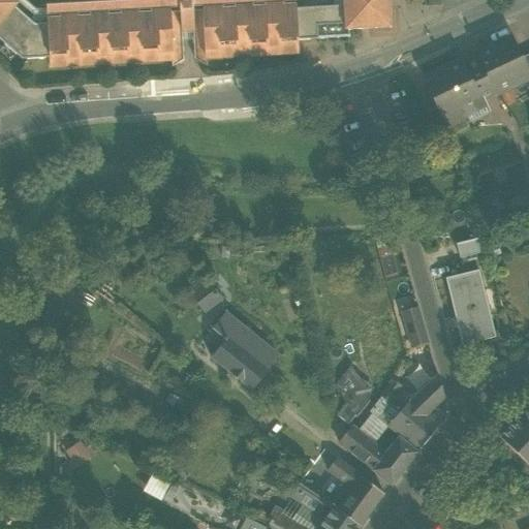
[(0,0),(0,40),(21,59),(49,58),(47,24),(33,25),(14,7),(18,4),(12,0),(0,0)]
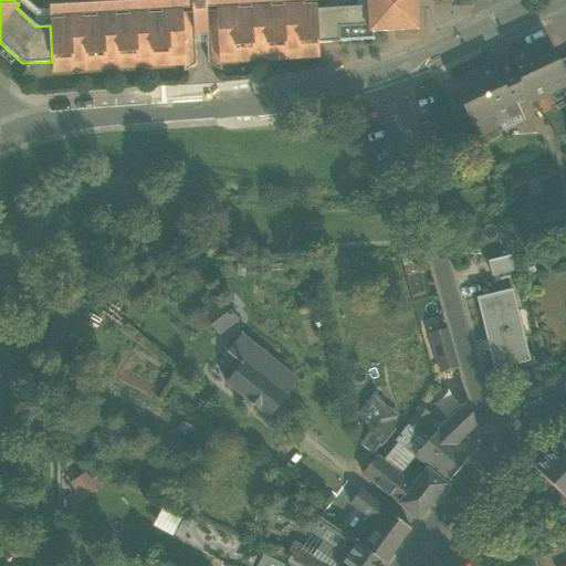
[(270,12),(251,13),(250,9),(237,9),(237,14),(218,16),(218,10),(206,11),(205,0),(202,0),(192,0),(194,1),(191,1),(191,12),(179,12),(180,18),(160,19),(160,13),(147,14),(147,20),(128,21),(128,16),(115,17),(115,21),(96,23),(95,18),(82,19),(83,23),(63,24),(63,20),(50,20),(50,25),(52,62),(52,72),(184,64),(184,72),(196,64),(194,33),(206,32),(208,63),(221,70),(220,62),(318,56),(317,43),(316,10),(315,4),(302,6),(302,11),(283,12),(283,7),(269,8),(270,12)]
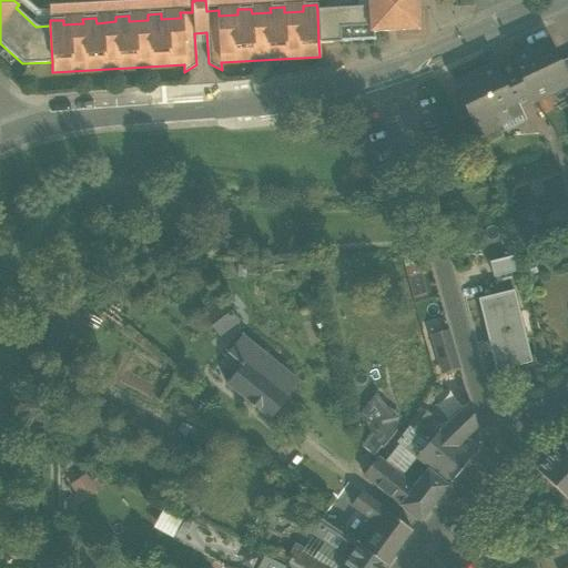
[(356,0),(357,8),(317,10),(318,43),(375,40),(374,32),(419,30),(417,0),(356,0)]
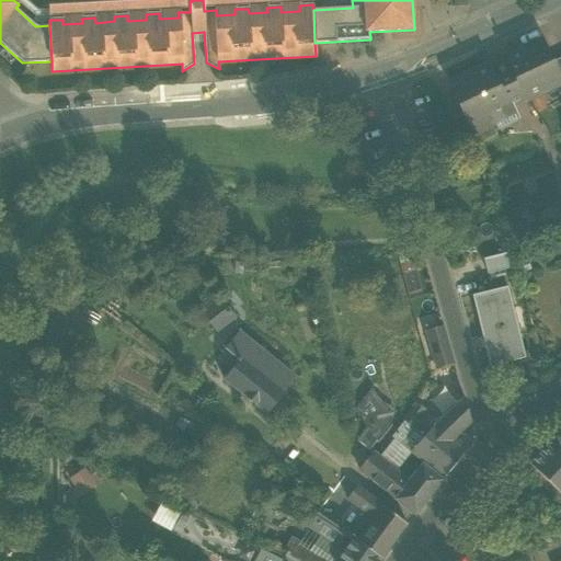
[(542,41),(505,58),(524,98),(525,99),(560,81),(560,80),(552,61),(542,41)]
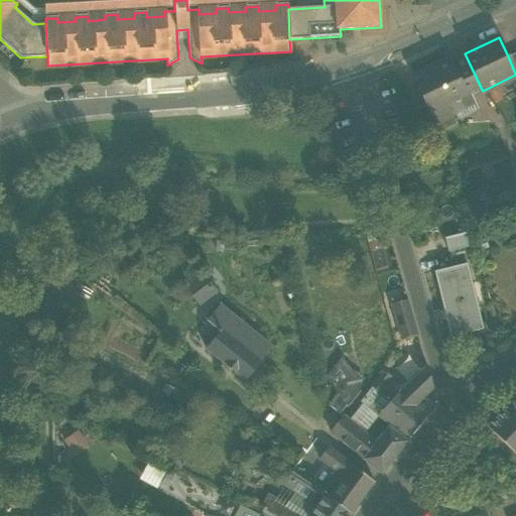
[(482,90),(467,56),(452,63),(467,97),(471,95),(482,90)]
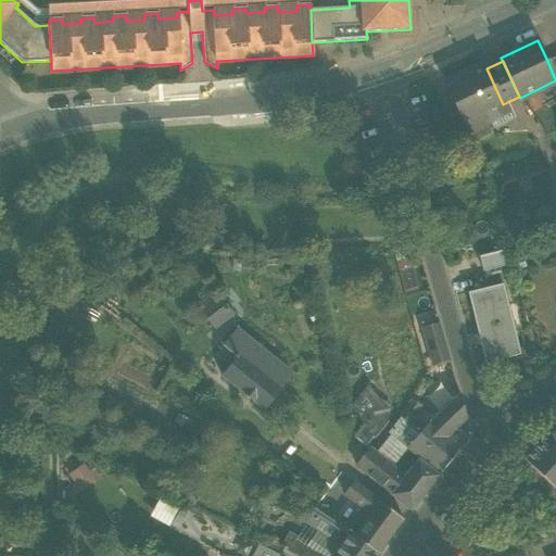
[(484,65),(445,84),(462,119),(454,124),(460,136),(490,122),(493,128),(515,118),(507,102),(503,104),(487,68),(484,65)]
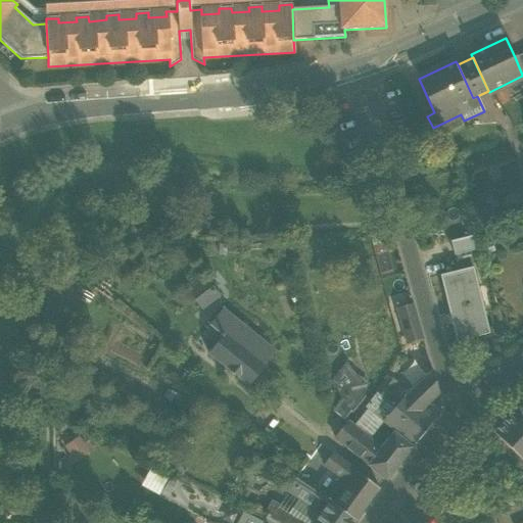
[(474,236),(450,242),(454,255),(478,249),(474,236)]
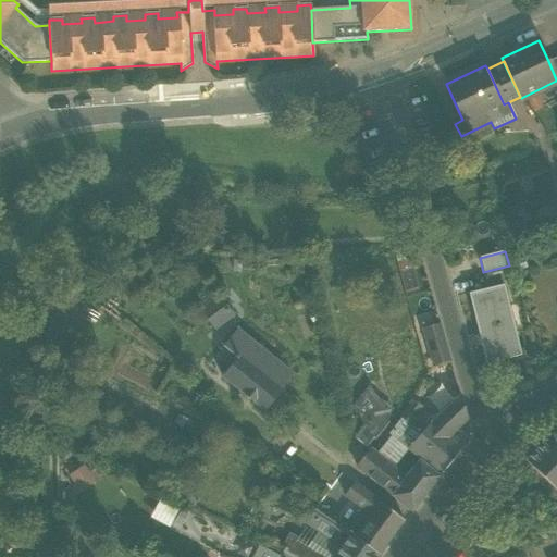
[(504,285),(469,294),(486,363),(521,355),(504,285)]
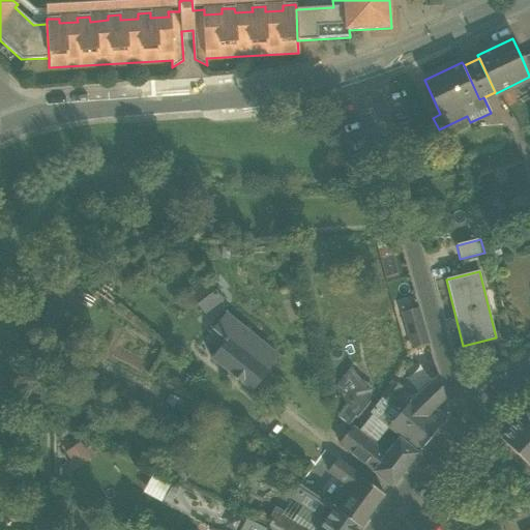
[(209,282),(190,295),(204,314),(223,299),(209,282)]
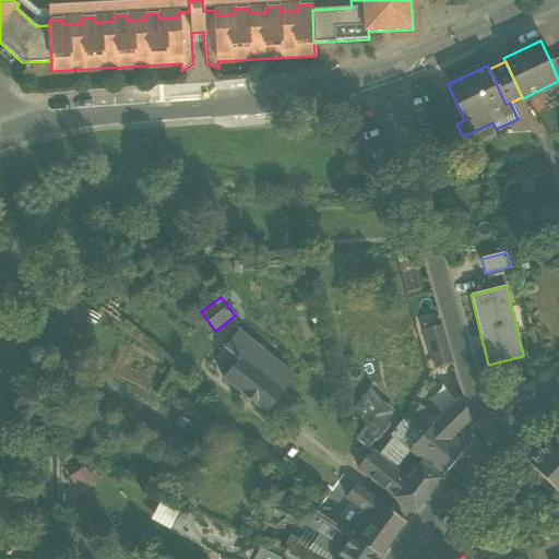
[(440,325),(424,330),(435,368),(451,363),(440,325)]
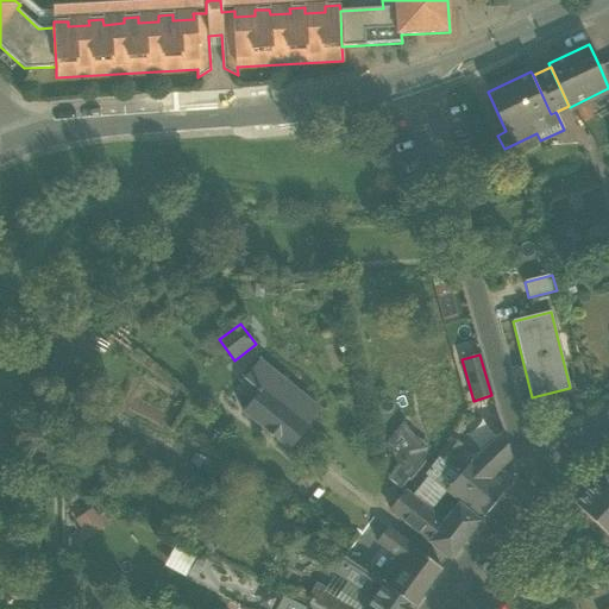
[(319,410),(259,362),(244,380),(258,390),(257,391),(259,394),(243,413),(289,450),(308,427),(307,426),(319,410)]
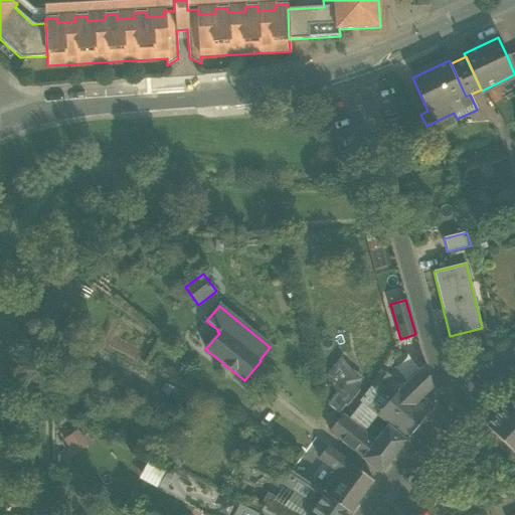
[(400,388),(377,414),(406,441),(428,413),(416,402),(432,387),(425,365),(400,388)]
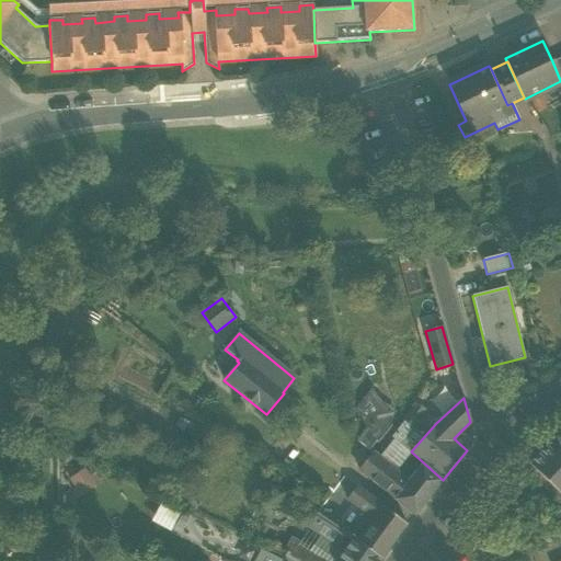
[(414,403),(403,421),(413,428),(425,411),(414,403)]
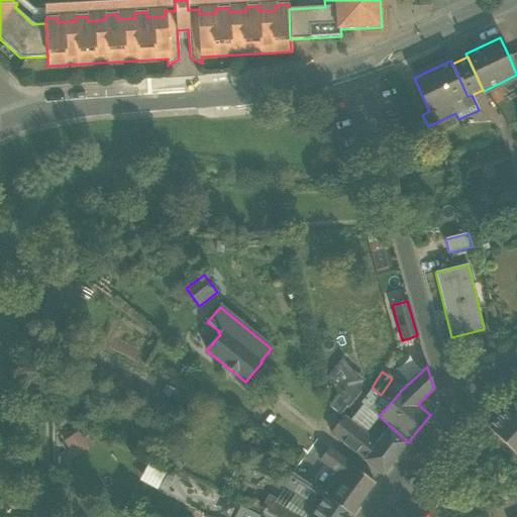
[(348,383),(328,407),(339,416),(359,391),(348,383)]
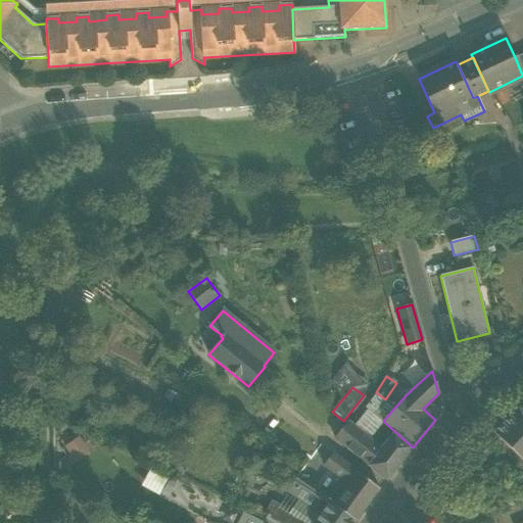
[(522,407),(519,409),(520,413),(517,417),(513,412),(492,432),(522,461),(522,407)]
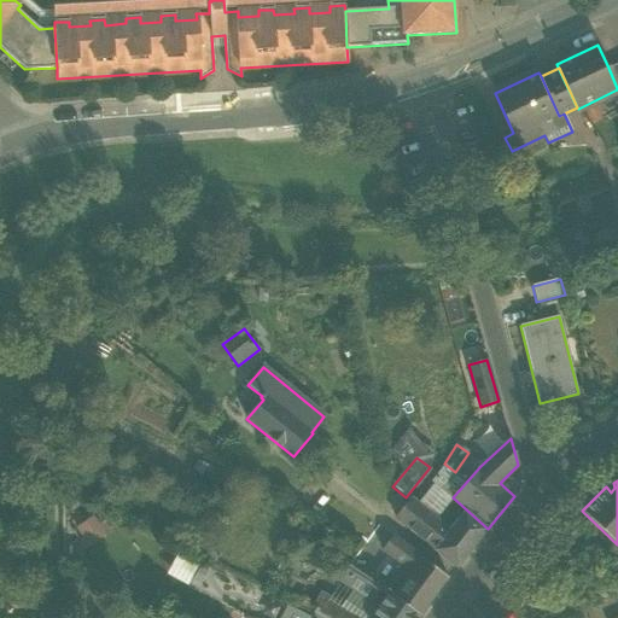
[(438,520),(412,499),(396,518),(435,549),(465,512),(466,511),(455,501),(438,520)]
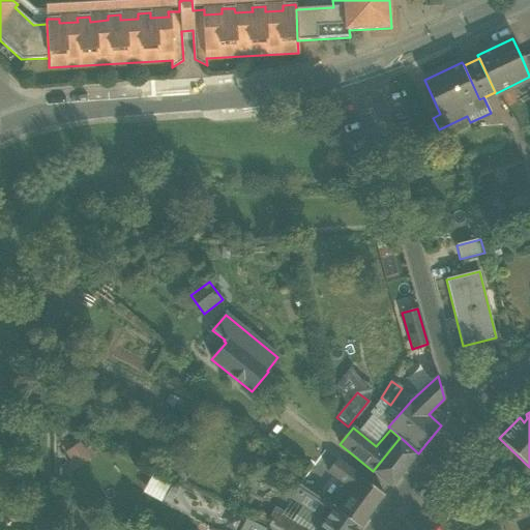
[(399,439),(373,471),(391,487),(416,453),(399,439)]
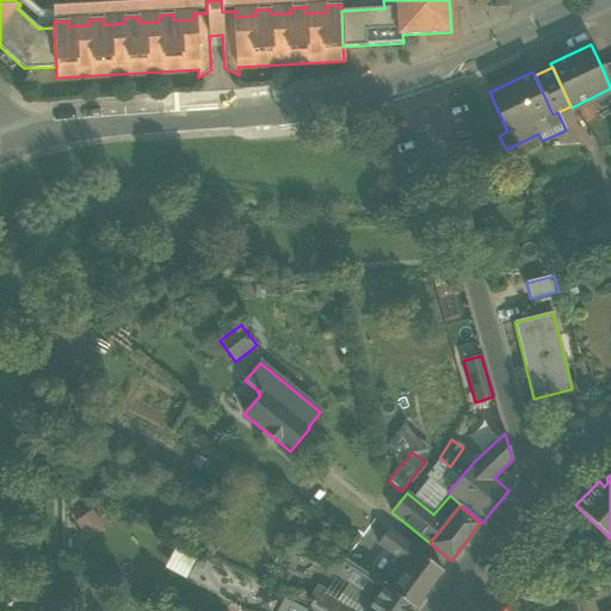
[(73,520),(85,537),(102,524),(90,507),(73,520)]
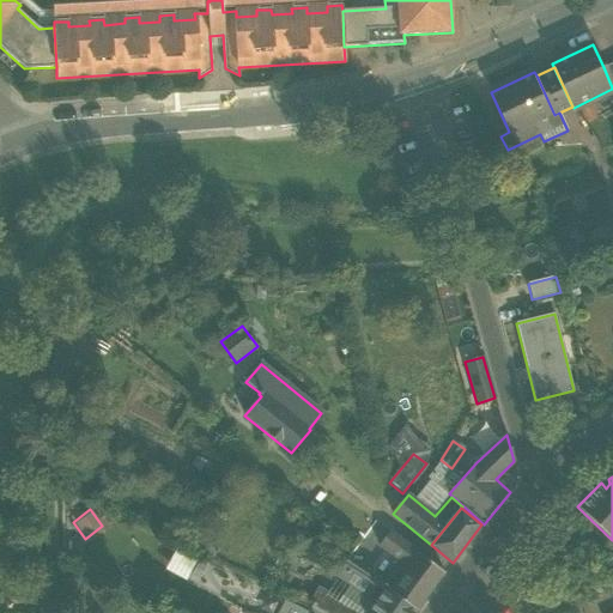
[(418,552),(390,532),(380,546),(400,560),(407,566),(418,552)]
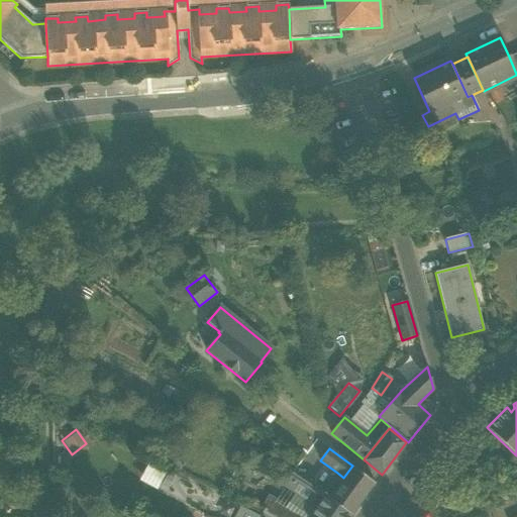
[(157,486),(163,471),(144,463),(138,479),(157,486)]
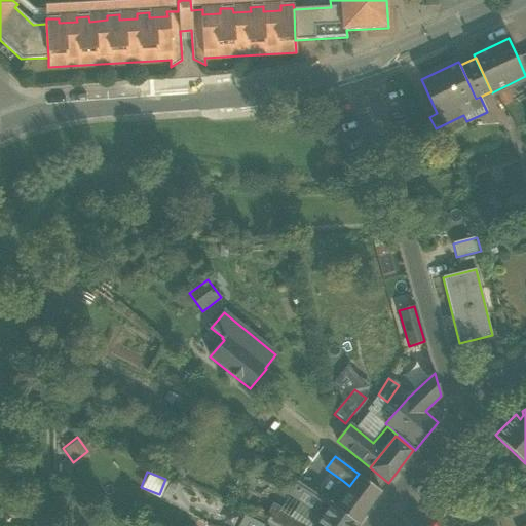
[(334,493),(303,472),(296,483),(330,505),(334,508),(349,486),(343,481),(334,493)]
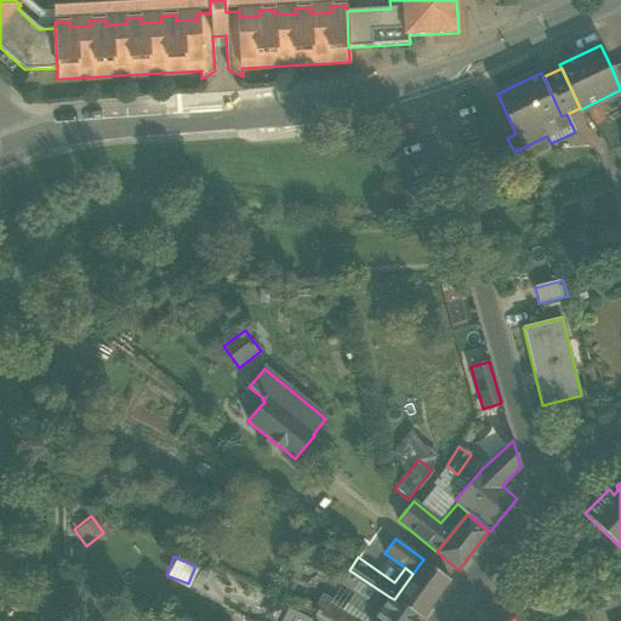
[(412,574),(394,599),(422,619),(450,580),(423,560),(423,559),(412,574)]
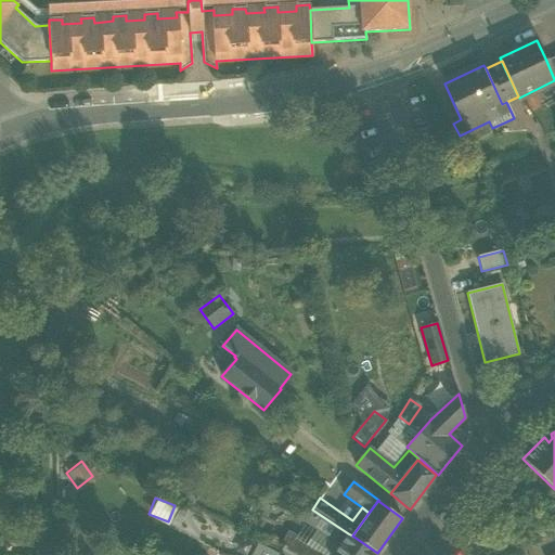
[(348,533),(312,510),(306,520),(341,542),(348,533)]
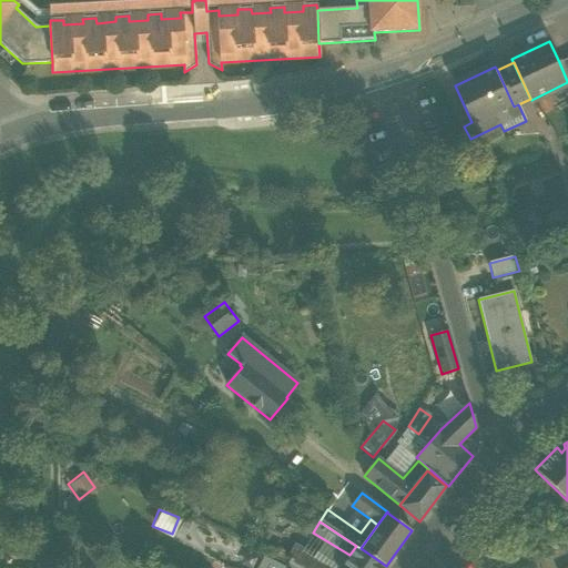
[(361,548),(356,546),(350,555),(341,567),(384,567),(386,566),(361,548)]
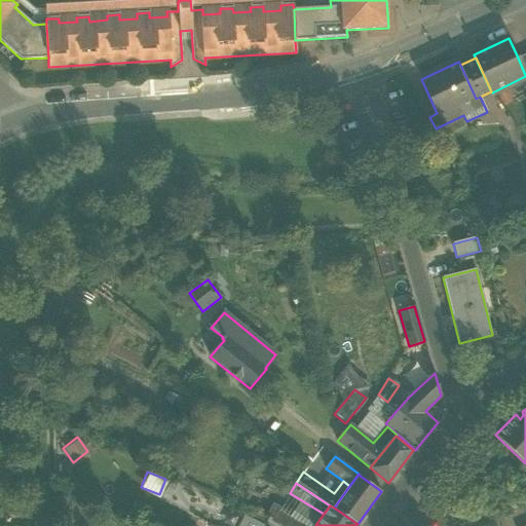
[(294,525),(298,520),(274,506),(268,518),(267,519),(268,520),(278,525),(294,525)]
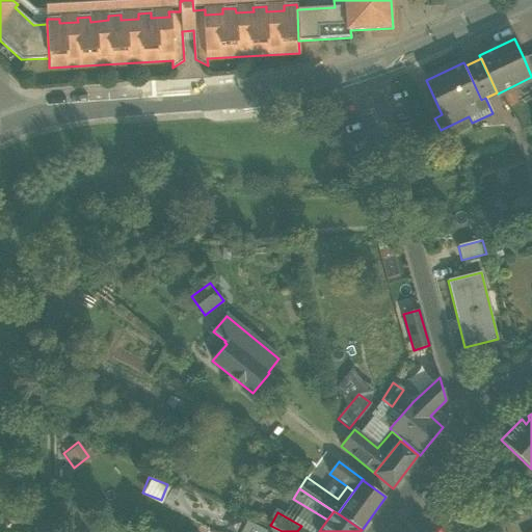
[(267,531),(268,531),(248,522),(241,531),(267,531)]
